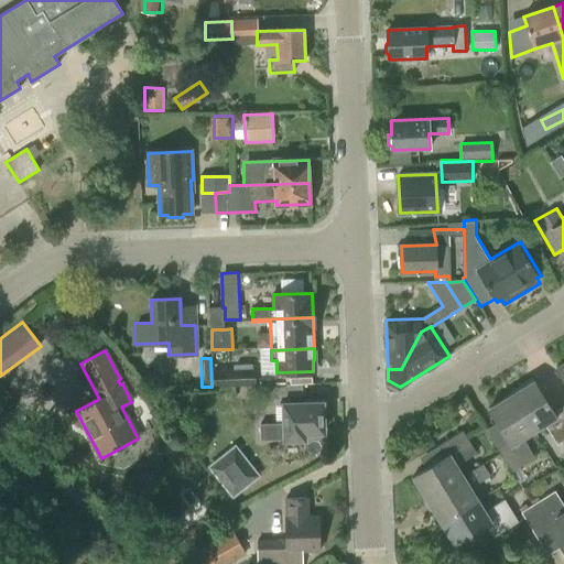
[(213,370),(214,388),(255,386),(255,368),(213,370)]
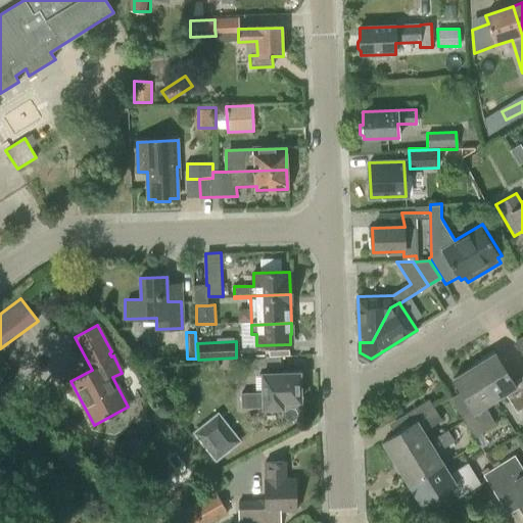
[(494,353),(475,366),(496,399),(506,393),(517,412),(522,407),(522,376),(513,383),(494,353)]
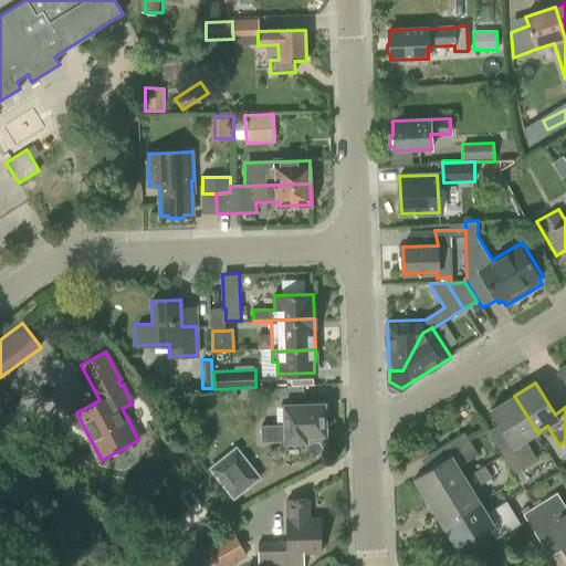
[(268,387),(269,401),(282,401),(281,387),(268,387)]
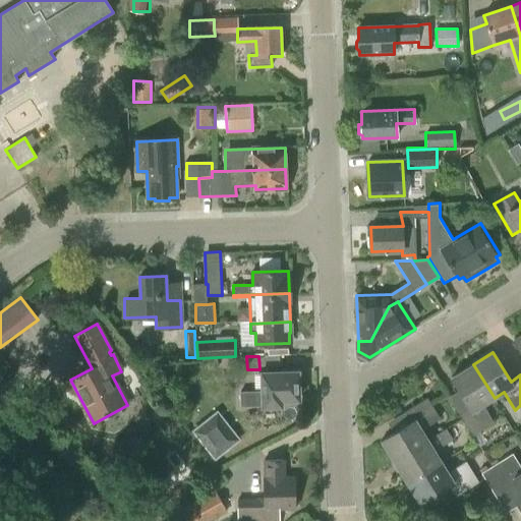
[(495,398),(473,364),(452,378),(470,407),(459,414),(472,436),(494,422),(482,404),(495,398)]
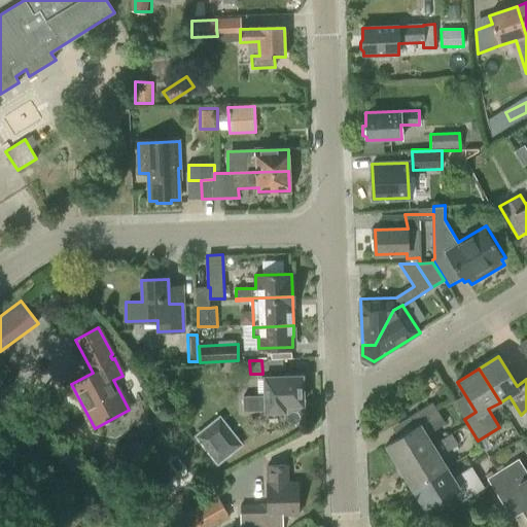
[(267,395),(242,396),(242,411),(283,409),(283,403),(302,403),(301,377),(266,378),(267,395)]
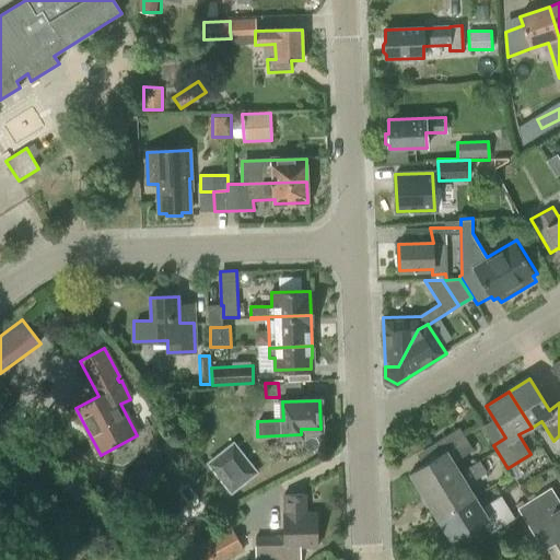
[(410,474),(424,496),(480,462),(479,459),(459,471),(453,462),(473,451),(458,428),(434,443),(442,455),(410,474)]
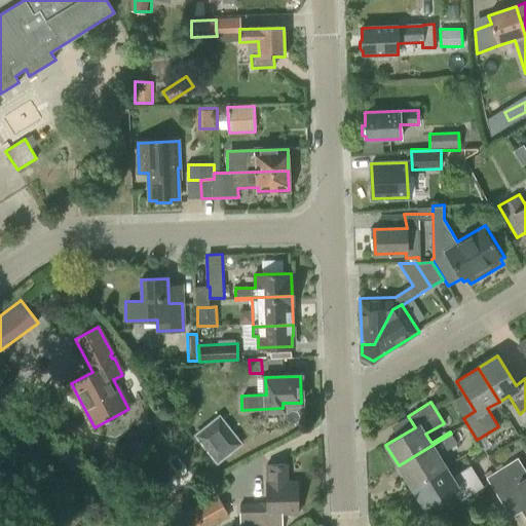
[(216,465),(242,444),(219,414),(192,436),(216,465)]
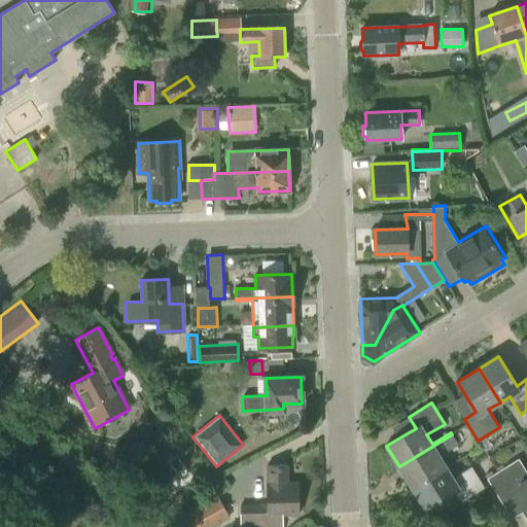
[(399,466),(413,489),(447,468),(438,455),(458,444),(452,434),(399,466)]
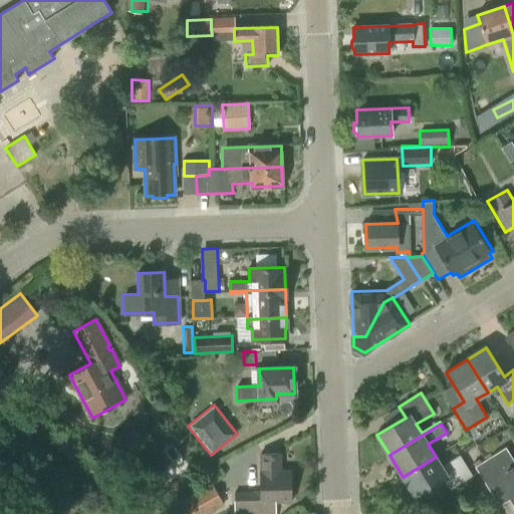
[(485,459),(499,482),(509,476),(513,483),(513,461),(505,447),(485,459)]
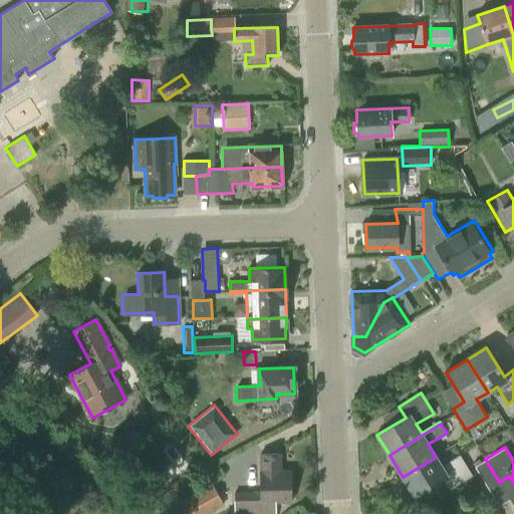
[(281,471),(281,454),(261,454),(261,471),(260,471),(260,493),(235,493),(235,513),(275,513),(275,502),(291,502),(291,471),(281,471)]
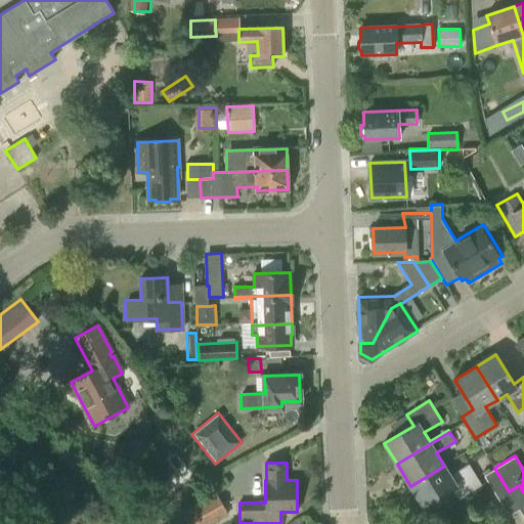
[(444,466),(410,486),(423,507),(452,488),(460,498),(481,485),(469,465),(450,476),(444,466)]
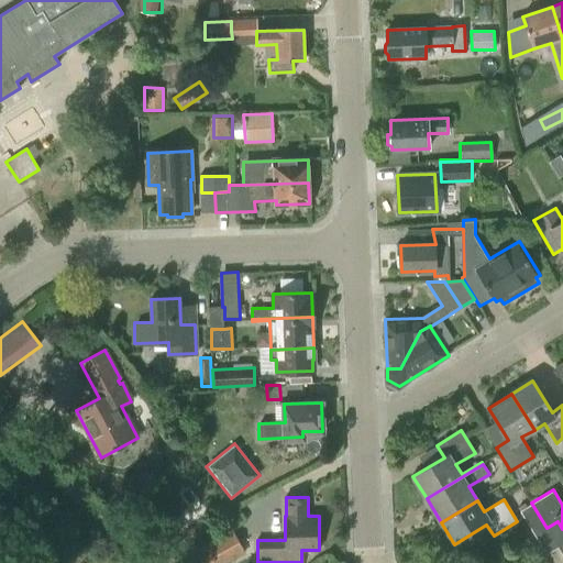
[(534,536),(547,528),(531,503),(519,510),(534,536)]
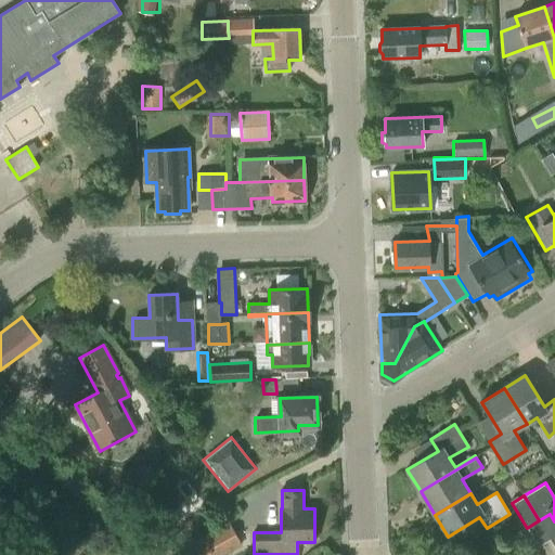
[(228,521),(193,541),(201,554),(222,554),(241,545),(228,521)]
